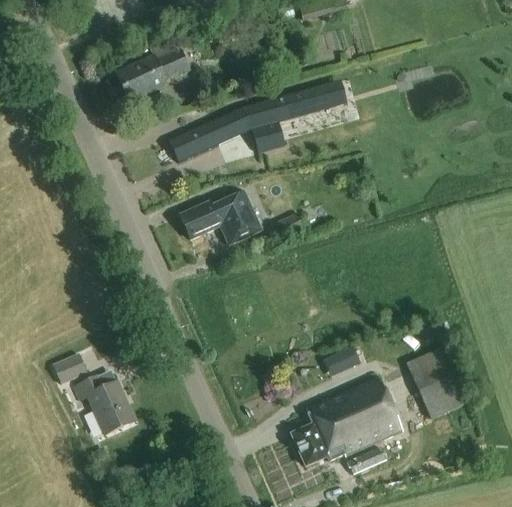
[(310,0),(299,3),(302,18),(347,6),(345,0),(310,0)]
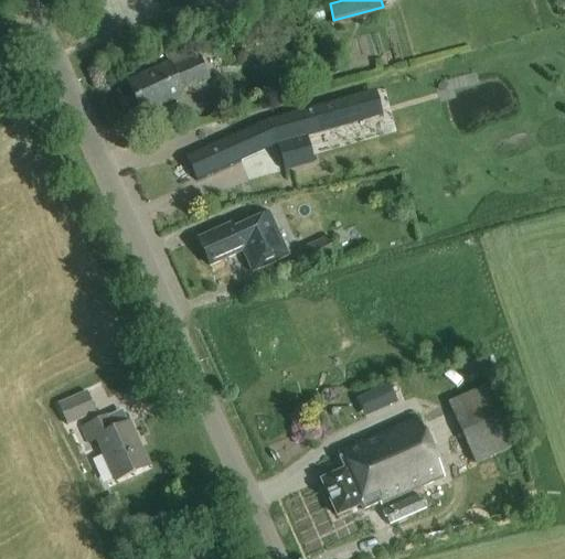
[(302,9),(305,19),(324,13),(322,4),(302,9)]
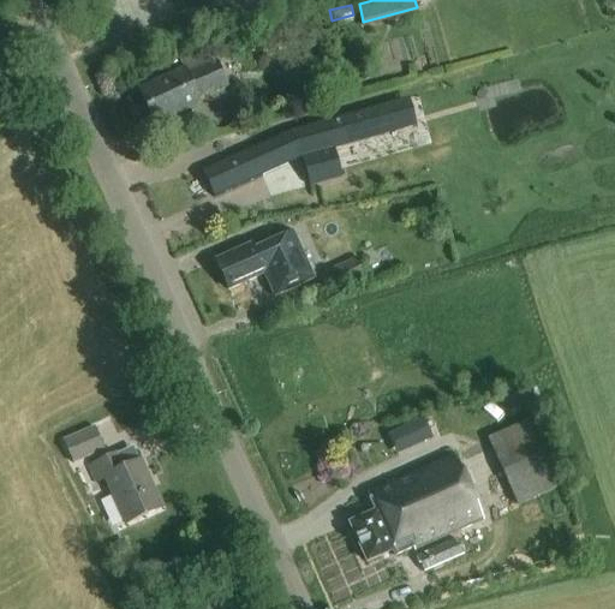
[(284,29),(260,35),(262,42),(286,36),(284,29)]
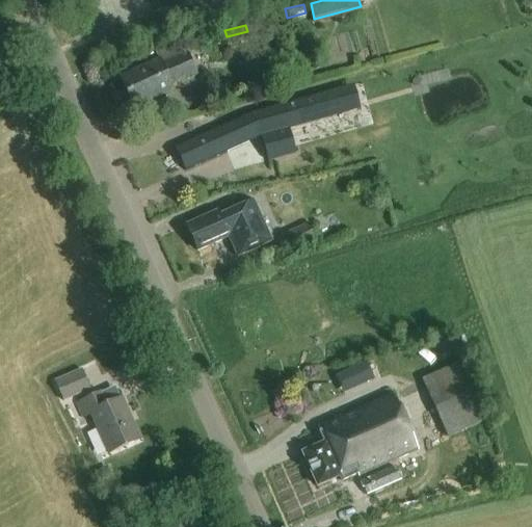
[(170,82),(196,72),(187,50),(161,61),(159,57),(120,75),(133,106),(174,88),(170,82)]
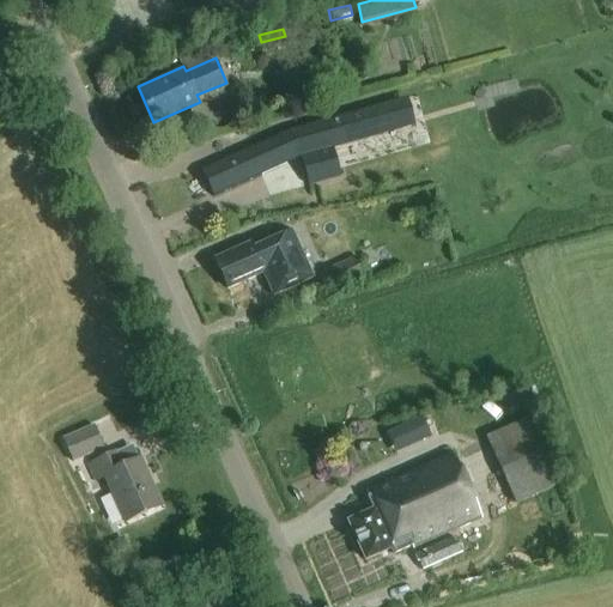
[(0,110),(10,105),(0,87),(0,110)]
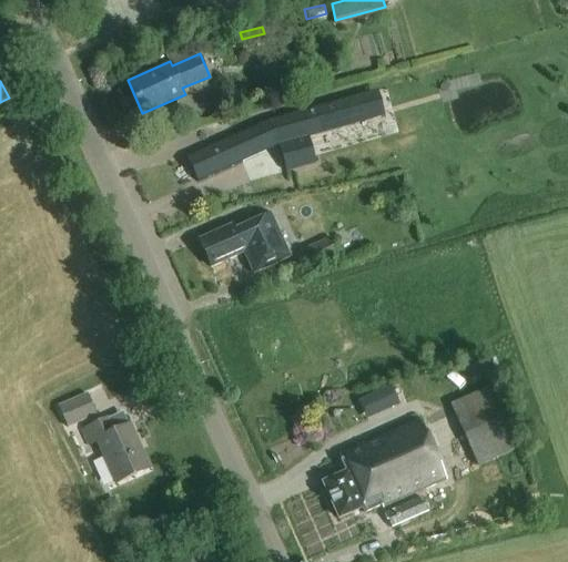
[(275,115),(260,124),(266,141),(281,138),(291,170),(322,160),(314,133),(389,113),(383,87),(275,115)]
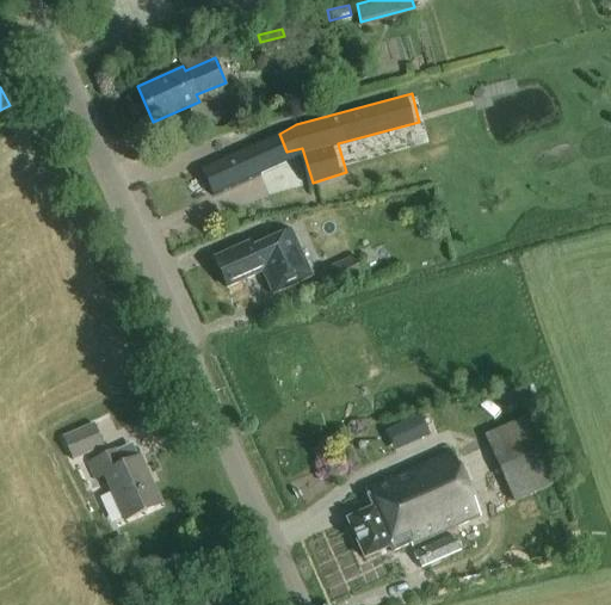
[(248,143),(201,165),(213,191),(260,170),(248,143)]
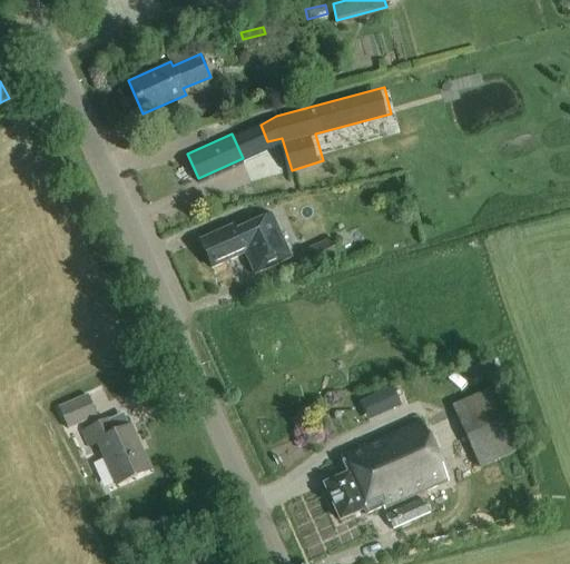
[(199,238),(212,265),(245,249),(255,273),(293,256),(272,210),(236,227),(234,223),(199,238)]
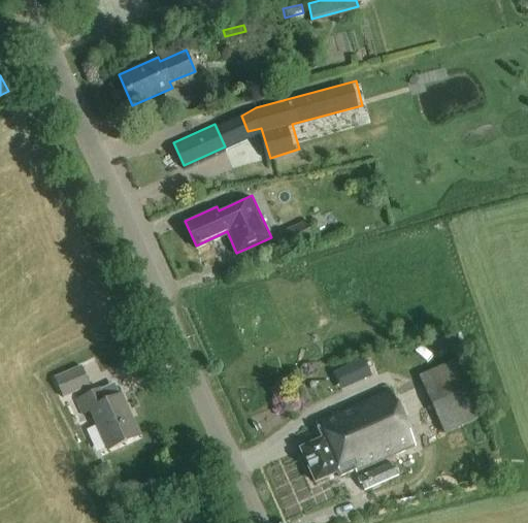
[(308,215),(279,229),(288,244),(317,231),(308,215)]
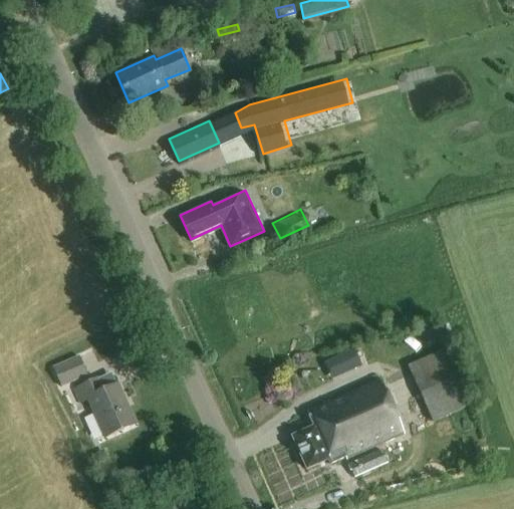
[(352,344),(334,352),(342,369),(360,361),(352,344)]
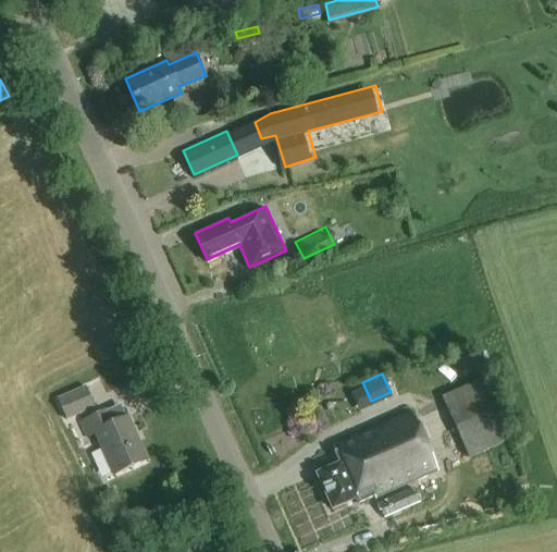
[(483,375),(442,393),(469,454),(510,436),(483,375)]
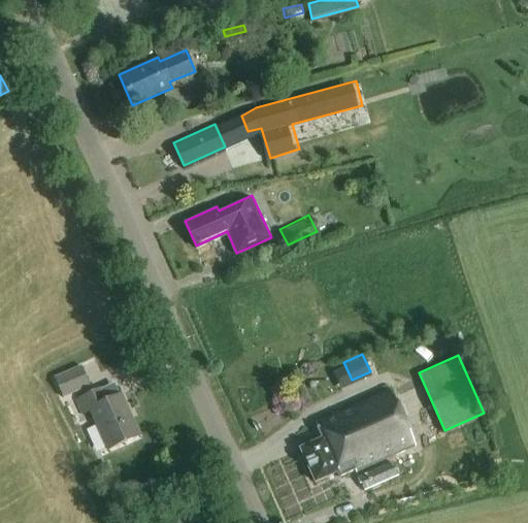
[(80,362),(55,373),(63,394),(90,383),(80,362)]
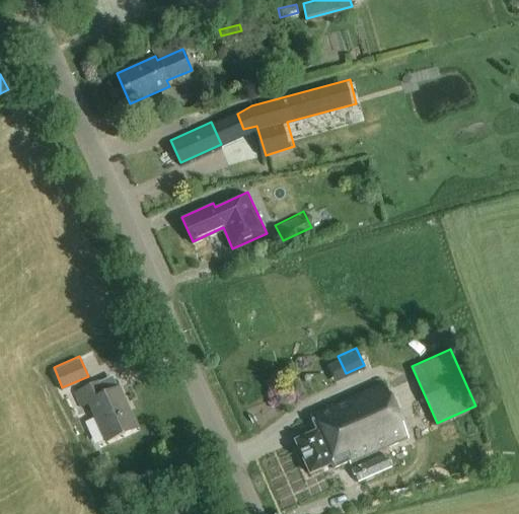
[(139,428),(135,418),(121,386),(106,393),(101,381),(79,391),(84,404),(90,400),(108,441),(139,428)]
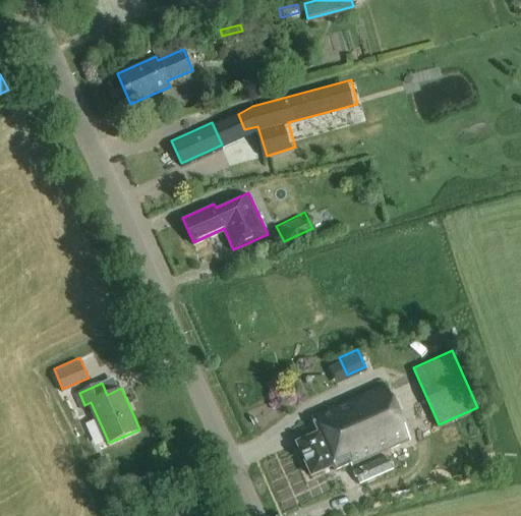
[(308,473),(331,464),(333,469),(349,462),(351,464),(408,440),(384,384),(309,415),(317,433),(295,443),(308,473)]
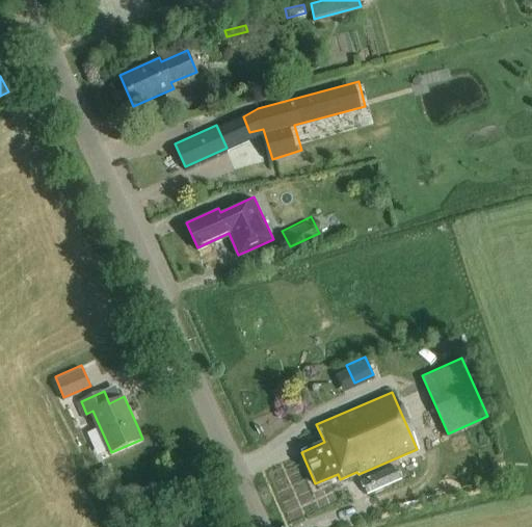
[(395,463),(360,478),(366,492),(401,476),(395,463)]
